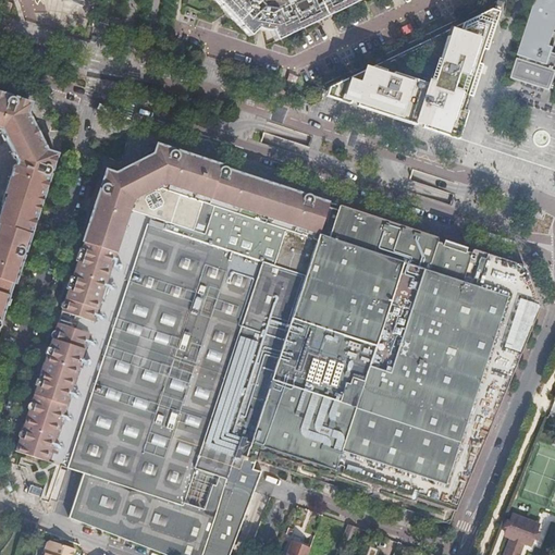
[(218,0),(231,13),(251,34),(261,25),(267,26),(272,26),(278,38),(309,23),(348,4),(356,0),(218,0)]
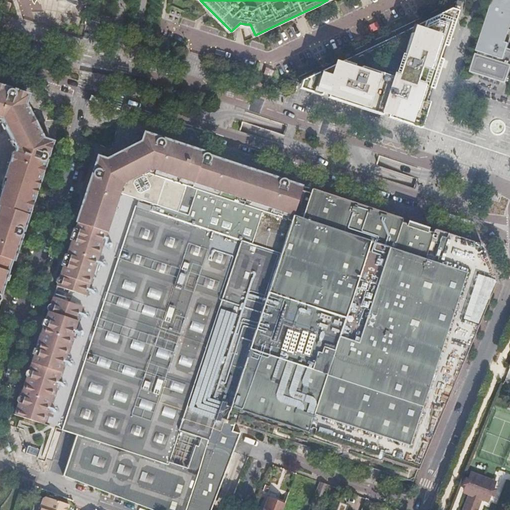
[(497,0),(473,72),(495,80),(509,84),(509,0),(497,0)]
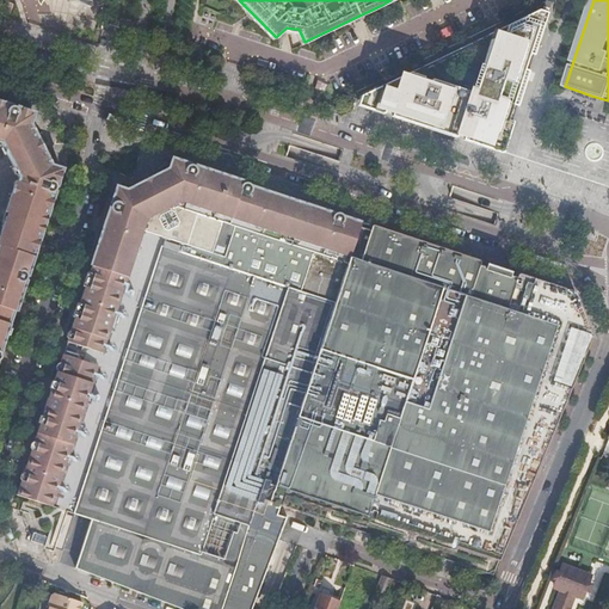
[(385,110),(505,149),(547,17),(533,12),(369,91),(377,109),(382,106),(385,110)]
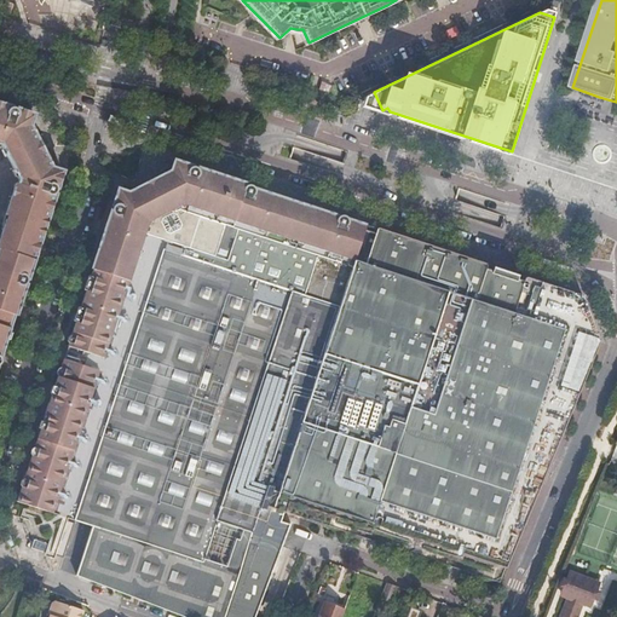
[(0,149),(17,182),(16,185),(12,184),(3,215),(5,217),(0,231),(0,310),(9,313),(13,315),(36,246),(57,184),(63,169),(52,166),(32,126),(36,114),(0,102),(0,149)]
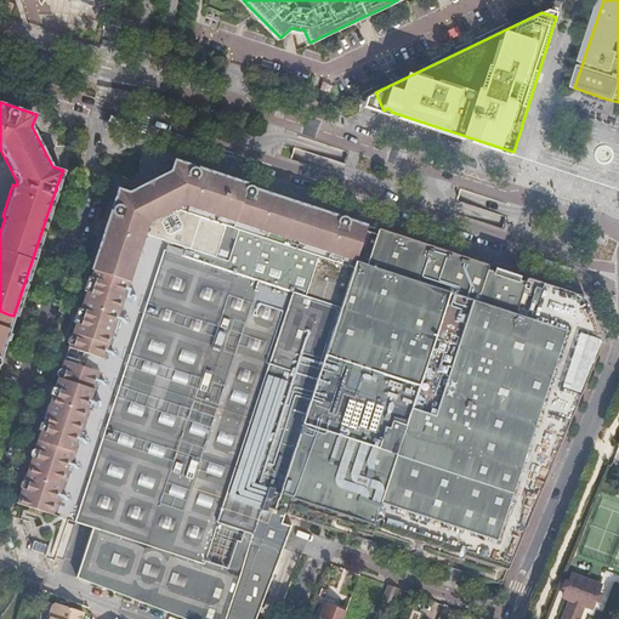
[(378,233),(367,230),(369,223),(175,160),(174,166),(151,177),(128,189),(121,188),(18,501),(61,516),(77,521),(92,526),(74,574),(191,618),(255,618),(291,526),(283,522),(285,514),(503,585),(605,342),(588,297),(531,278),(528,278),(527,280),(489,268),(490,266),(489,263),(443,248),(419,240),(405,236),(380,227),(378,233)]
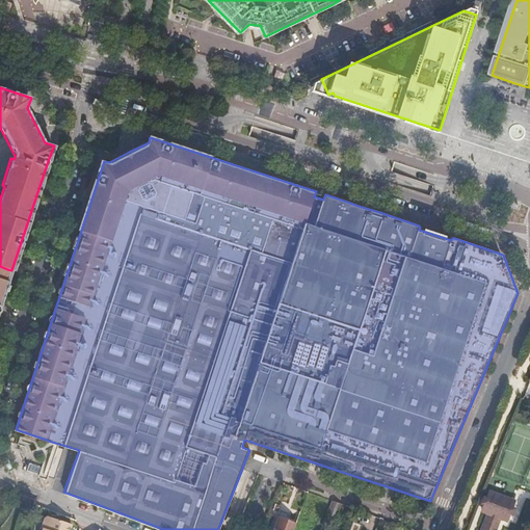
[(0,306),(11,270),(7,269),(0,266),(0,306)]
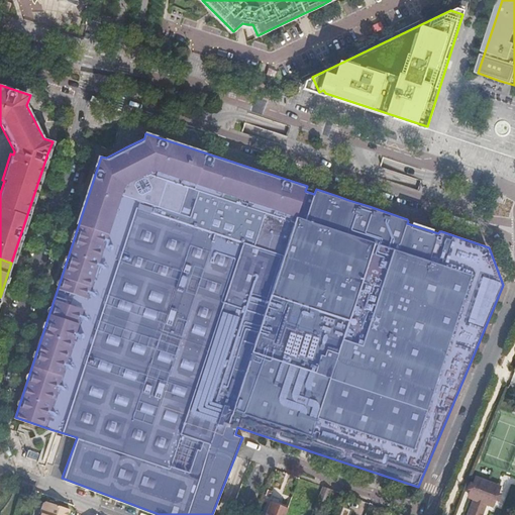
[(53,464),(64,433),(50,429),(41,458),(53,464)]
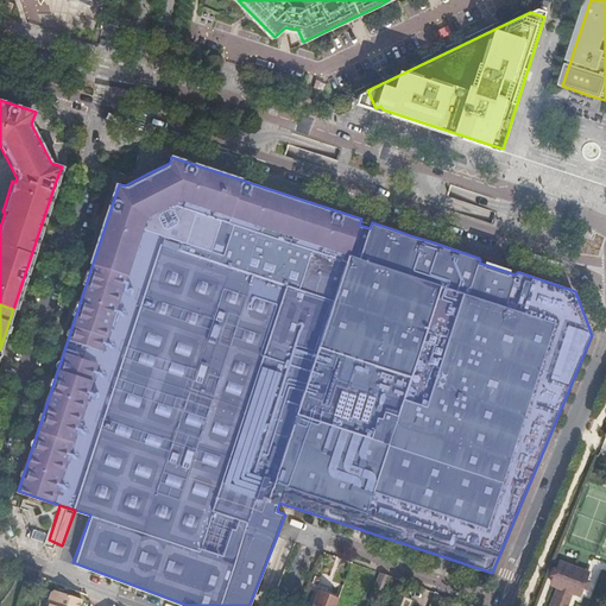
[(566,605),(573,591),(580,594),(589,570),(563,560),(554,584),(560,586),(550,605),(566,605)]
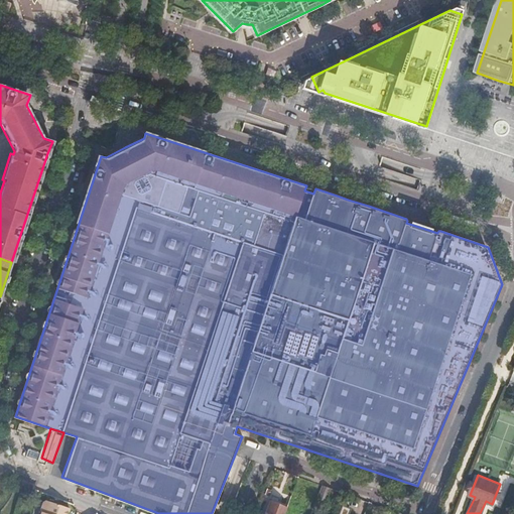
[(323,485),(318,497),(327,500),(332,488),(323,485)]
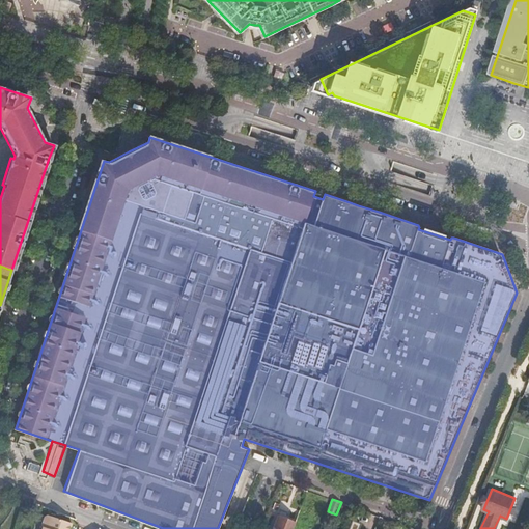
[(46,525),(44,528),(70,528),(74,521),(50,512),(47,514),(45,523),(46,525)]
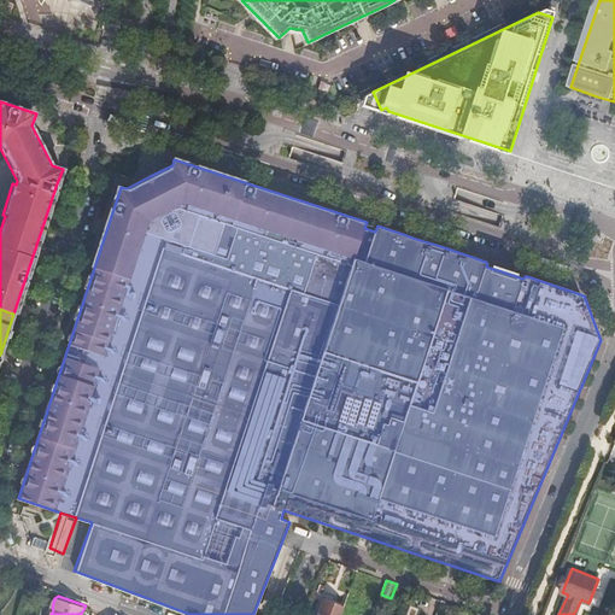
[(317,614),(340,614),(344,607),(344,605),(333,602),(334,599),(326,596),(324,598),(317,614)]
